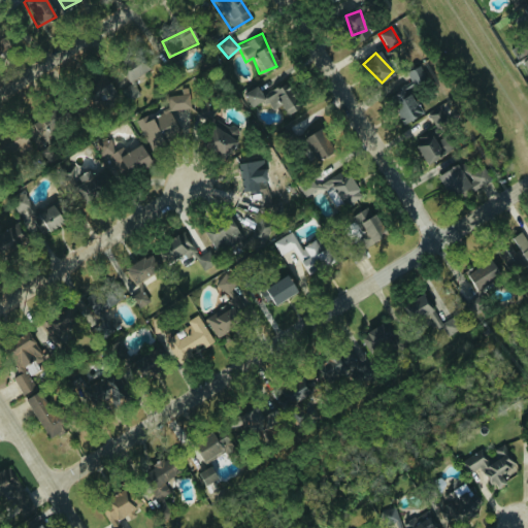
[(129,84),(147,69),(138,56),(119,70),(129,84)]
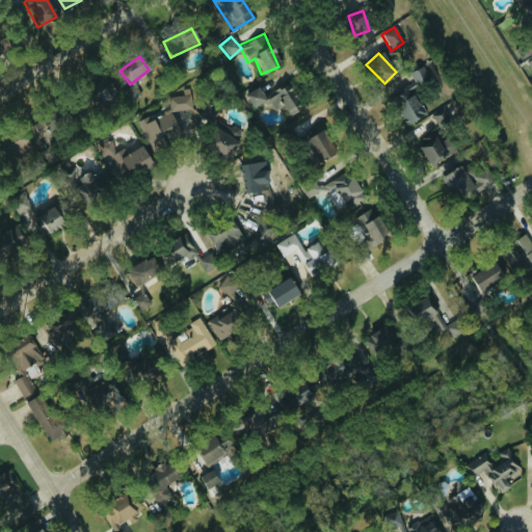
[(403,126),(424,116),(413,90),(429,83),(422,67),(408,72),(414,84),(390,95),(403,126)]
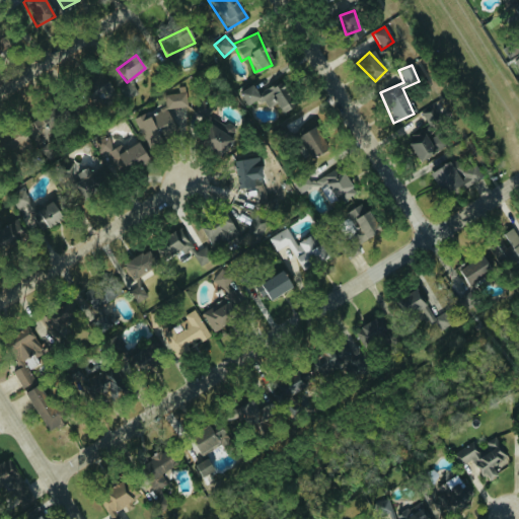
[(137,92),(128,81),(127,82),(117,72),(106,81),(100,75),(78,94),(90,107),(99,99),(104,106),(120,94),(126,101),(137,92)]
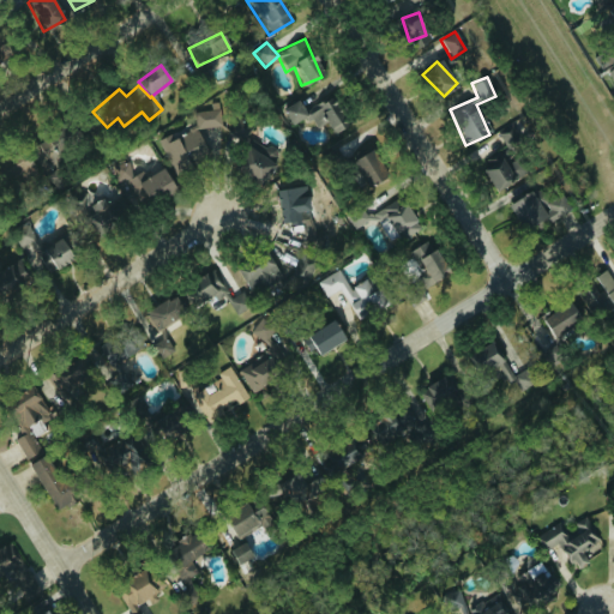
[(326,124),(331,133),(348,126),(335,97),(307,109),(315,128),(326,124)]
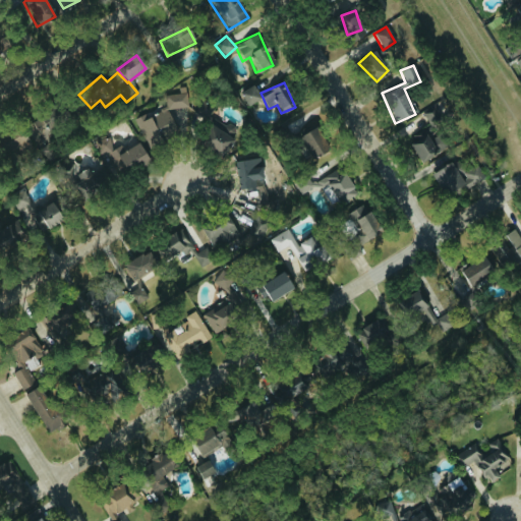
[(239,91),(244,106),(258,101),(253,87),(239,91)]
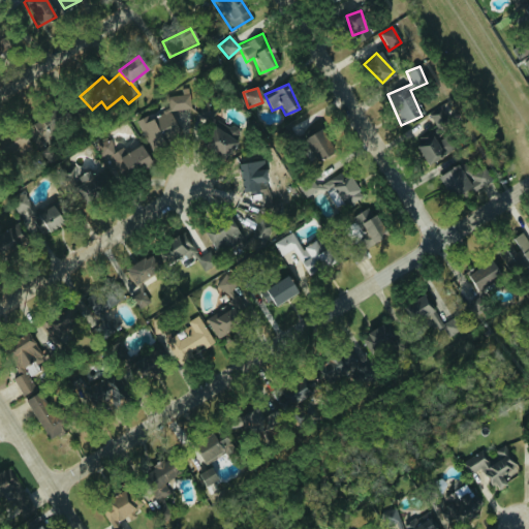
[(190,109),(188,93),(166,95),(168,112),(190,109)]
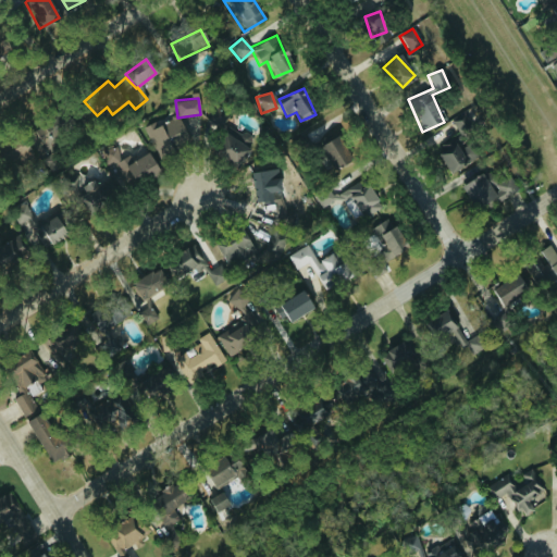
[(214,133),(230,113),(218,102),(201,122),(214,133)]
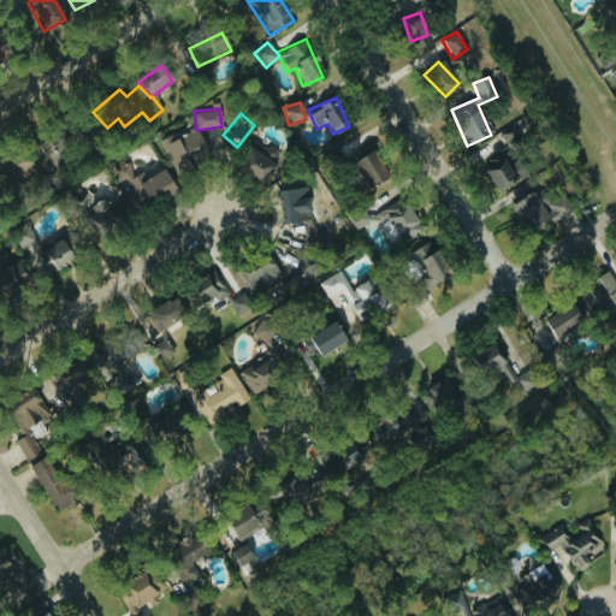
[(160,143),(173,172),(208,155),(195,128),(160,143)]
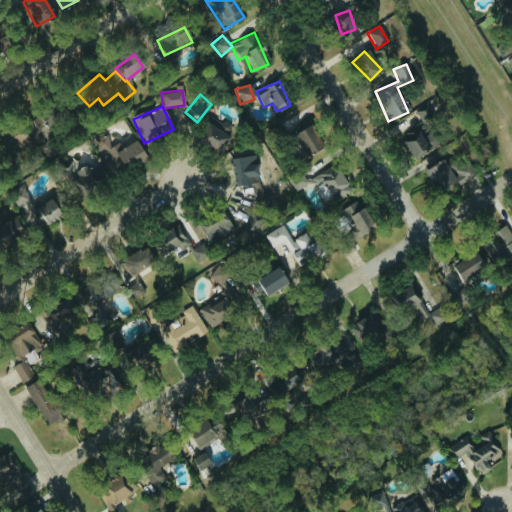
[(55,123),(60,121),(55,109),(32,117),(38,135),(57,128),(55,123)]
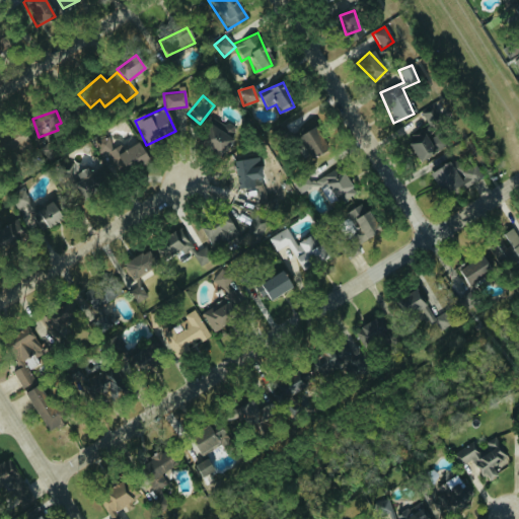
[(236,130),(213,117),(198,143),(220,156),(236,130)]
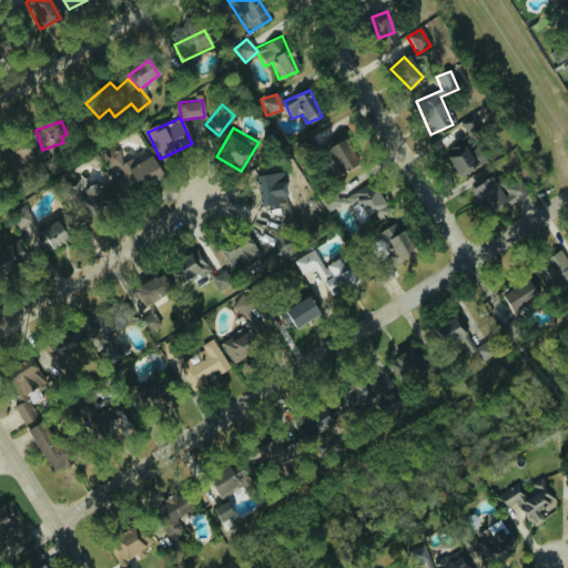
[(336,173),(356,166),(346,140),(326,148),(336,173)]
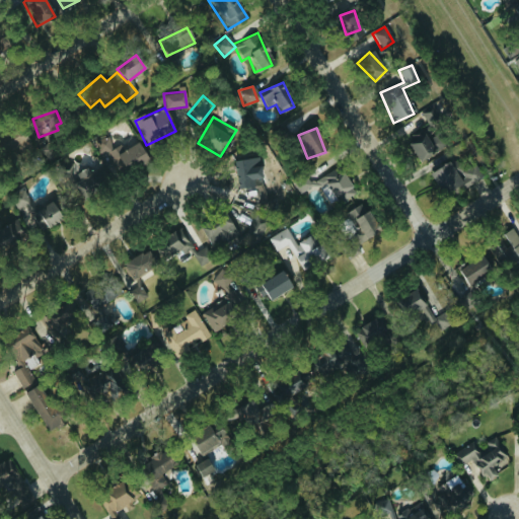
[(405,138),(417,161),(440,150),(430,128),(405,138)]
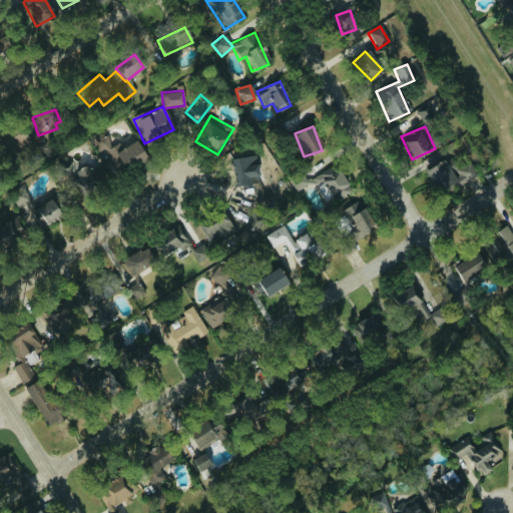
[(0,146),(5,154),(27,140),(19,127),(3,136),(4,137),(0,138),(0,146)]
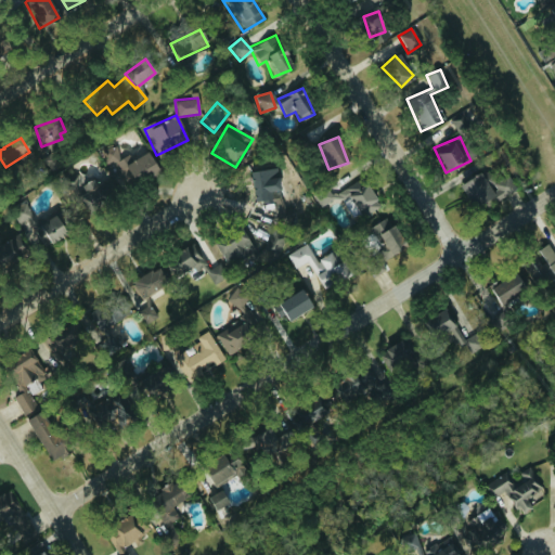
[(156,173),(147,153),(130,159),(128,155),(119,158),(114,146),(100,152),(105,166),(115,162),(125,186),(156,173)]
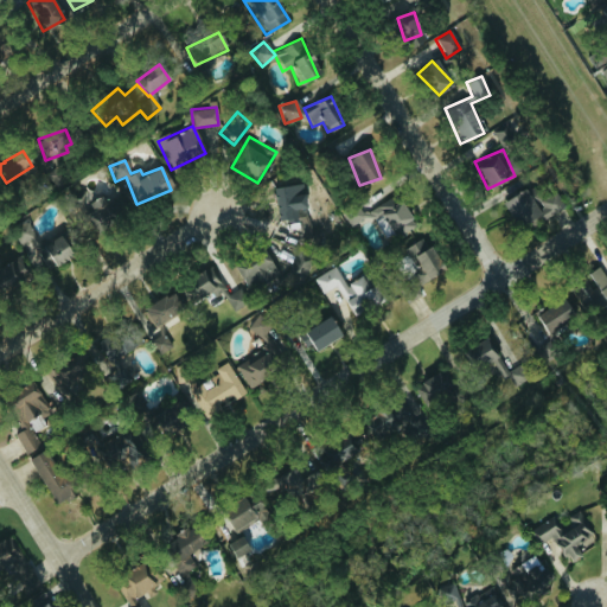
[(563,208),(555,191),(531,202),(525,190),(502,202),(516,230),(563,208)]
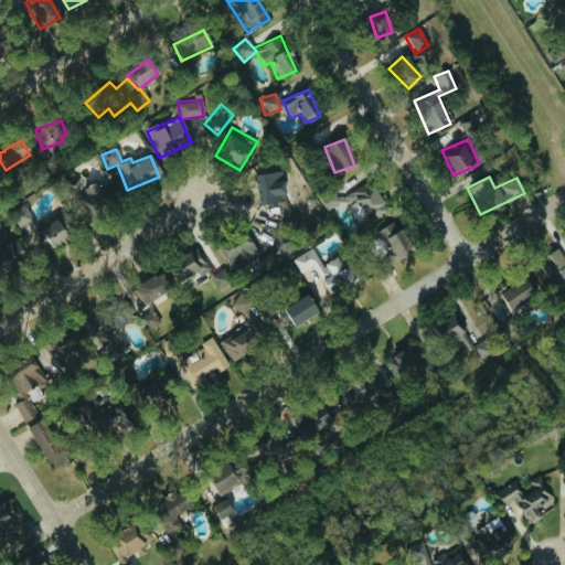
[(285,196),(281,180),(256,187),(259,202),(285,196)]
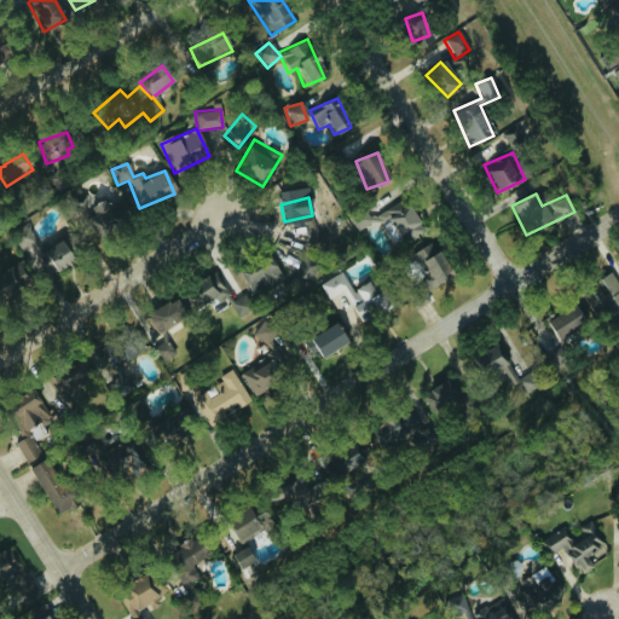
[(375,215),(381,224),(388,220),(403,243),(423,230),(403,198),(375,215)]
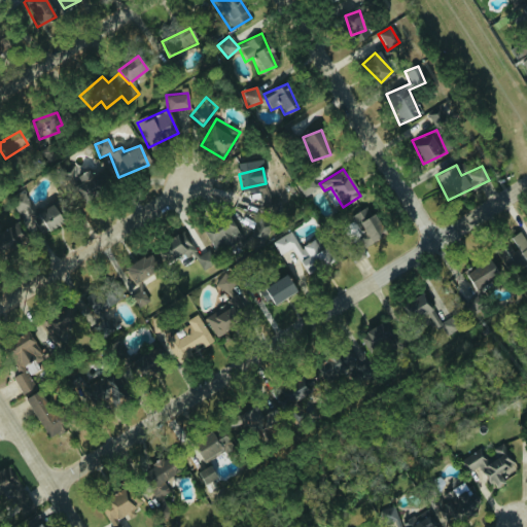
[(84,201),(110,183),(101,170),(93,176),(88,170),(71,181),(84,201)]
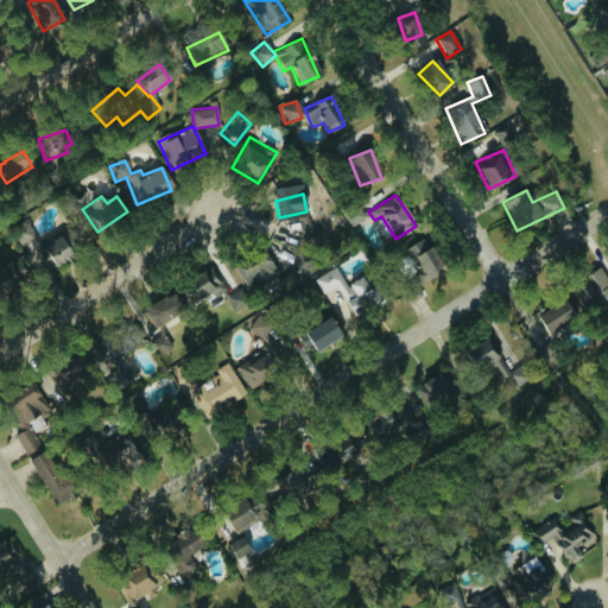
[(342,213),(348,226),(363,219),(358,206),(342,213)]
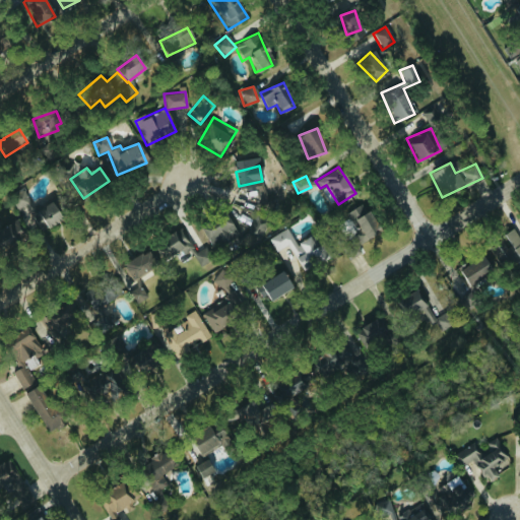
[(36,235),(61,220),(50,200),(33,210),(21,188),(7,195),(15,210),(21,207),(36,235)]
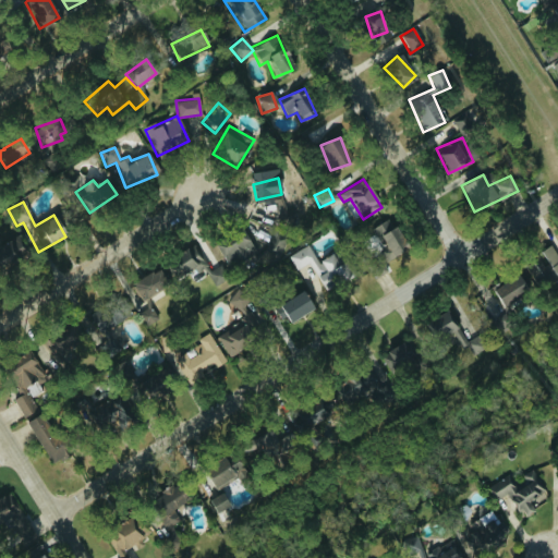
[(397,227),(391,229),(387,220),(373,226),(386,259),(407,251),(397,227)]
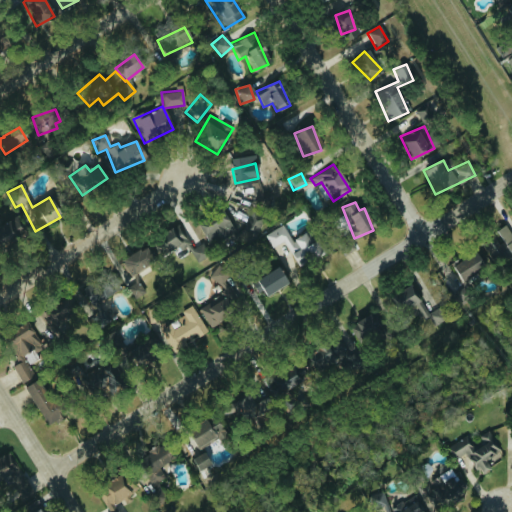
[(197,222),(205,245),(233,236),(225,213),(197,222)]
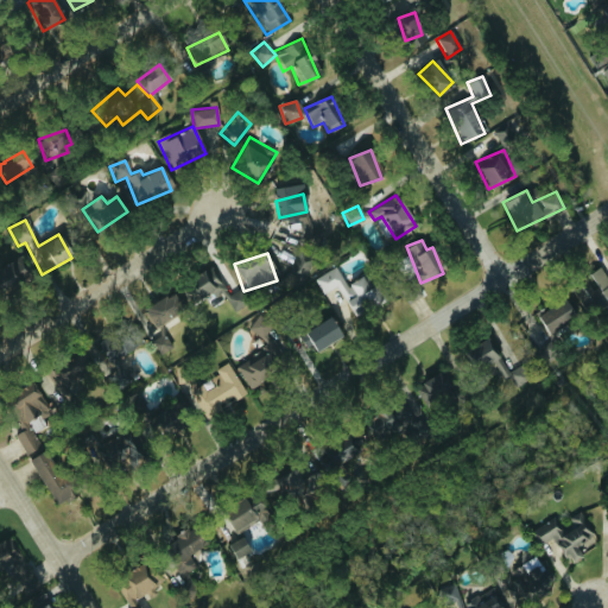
[(0,268),(0,293),(6,299),(32,271),(14,254),(0,268)]
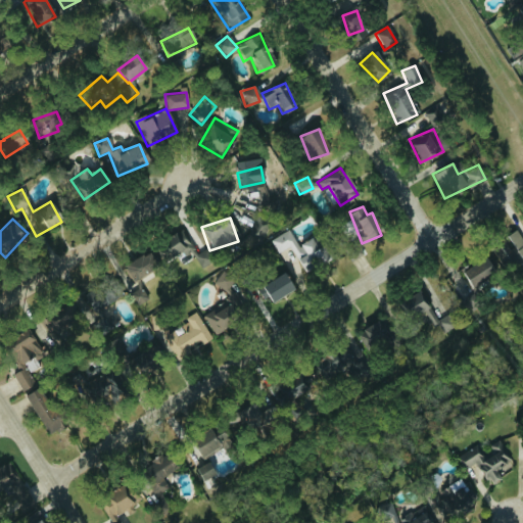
[(253,221),(245,237),(262,245),(270,228),(253,221)]
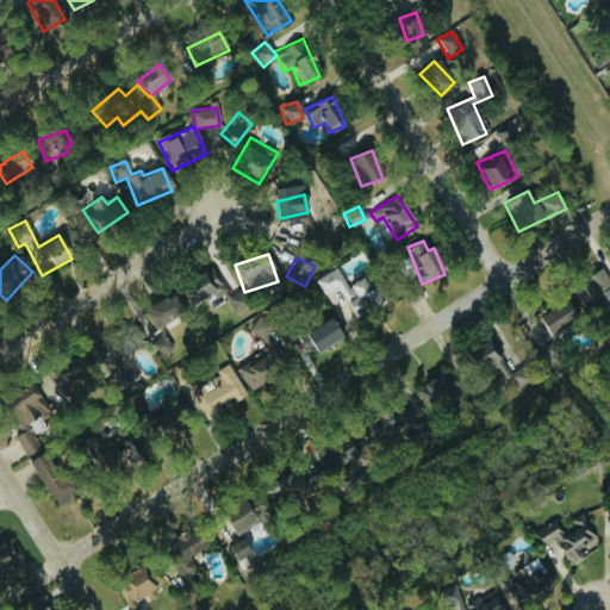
[(222,287),(211,268),(188,280),(198,299),(222,287)]
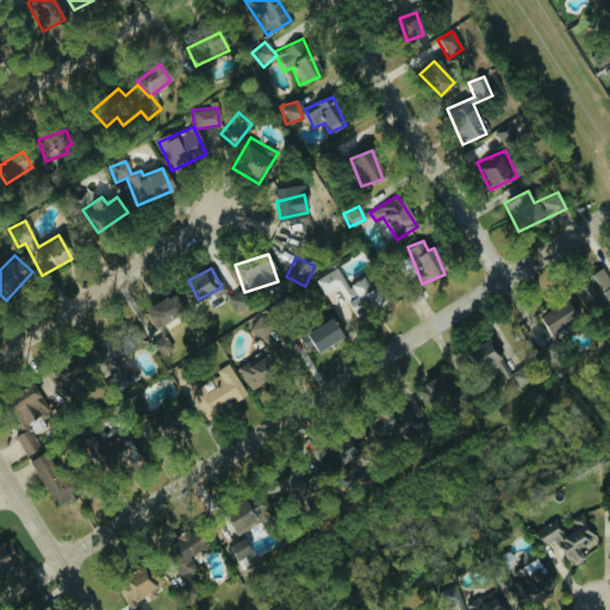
[(337,288),(353,318),(383,304),(368,275),(344,287),(336,268),(313,279),(322,296),(337,288)]
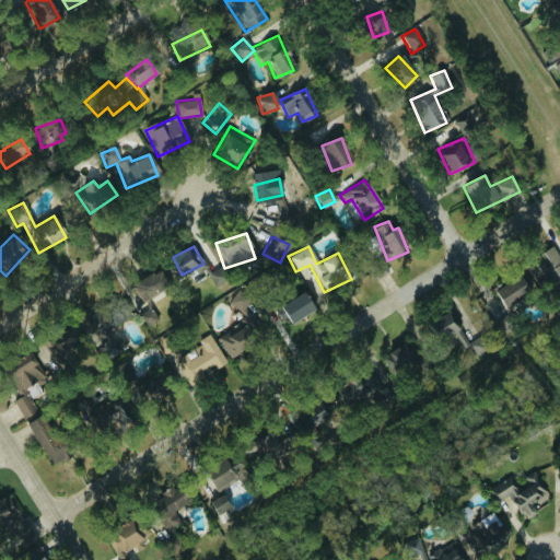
[(541,257),(526,268),(544,293),(559,281),(559,259),(551,246),(539,254),(541,257)]
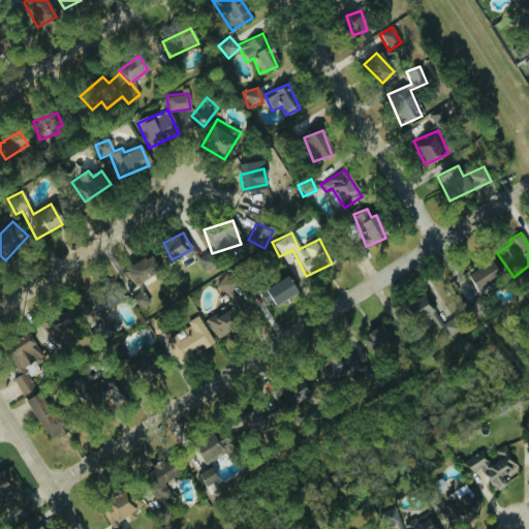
[(203,271),(215,263),(208,252),(195,260),(203,271)]
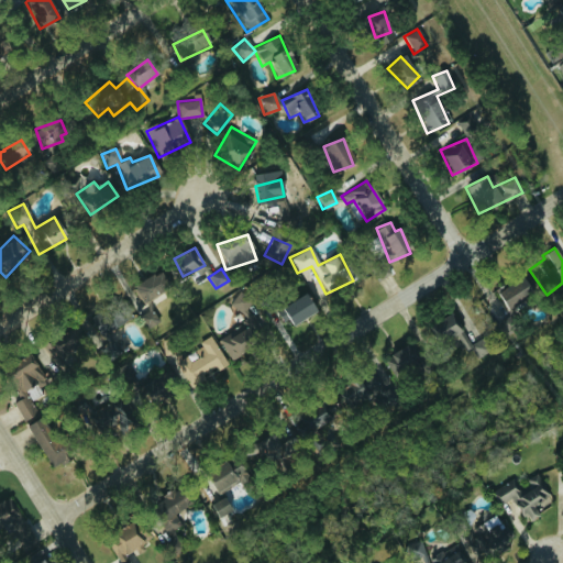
[(142,306),(169,288),(158,271),(131,288),(142,306)]
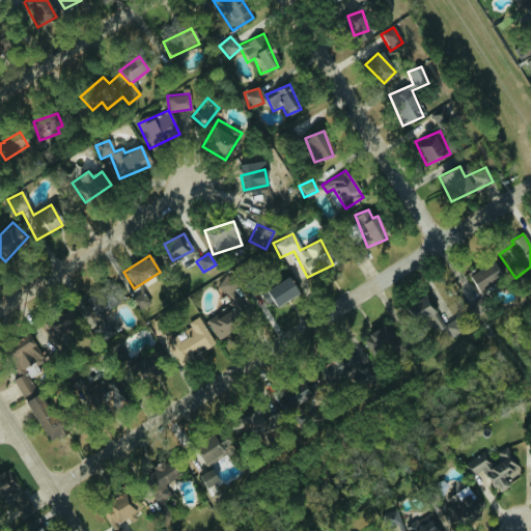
[(478,292),(502,278),(492,261),(468,276),(478,292)]
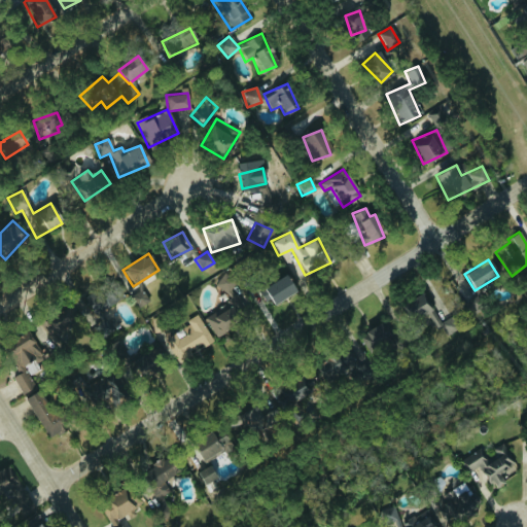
[(523,292),(526,290),(526,274),(516,281),(523,292)]
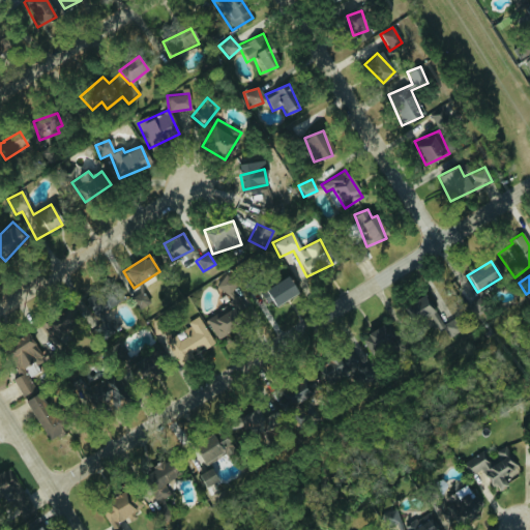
[(216,340),(253,316),(228,276),(215,284),(229,304),(204,320),(216,340)]
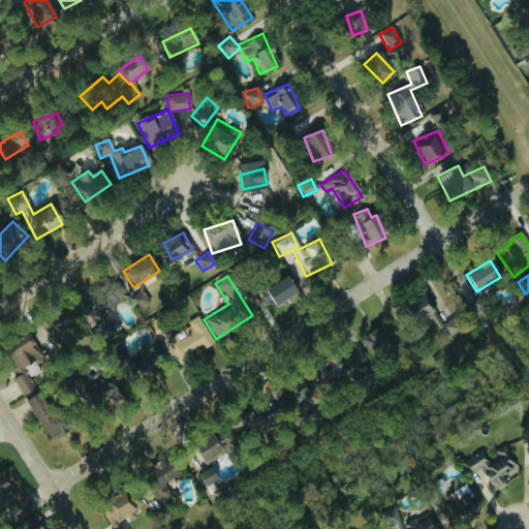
[(268,307),(296,294),(287,277),(259,289),(268,307)]
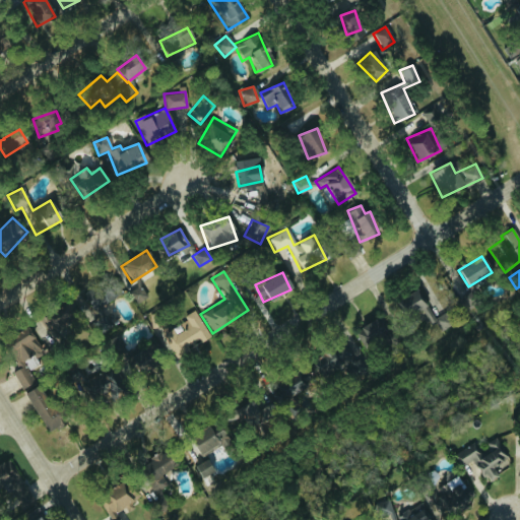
[(146,298),(139,288),(128,297),(135,306),(146,298)]
